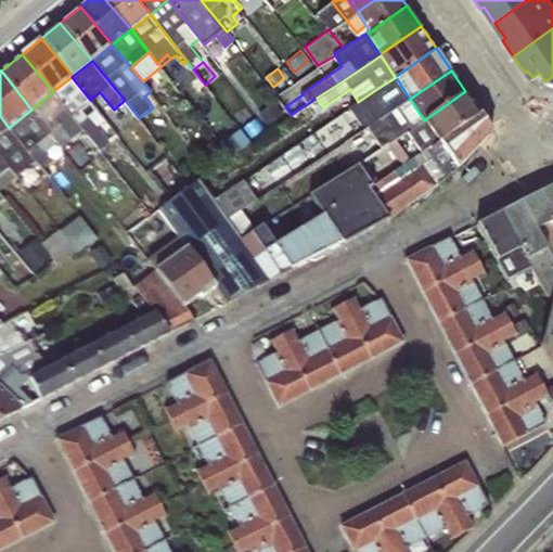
[(90,100),(72,77),(53,91),(72,114),(84,129),(101,149),(111,141),(97,123),(103,116),(97,107),(90,100)]
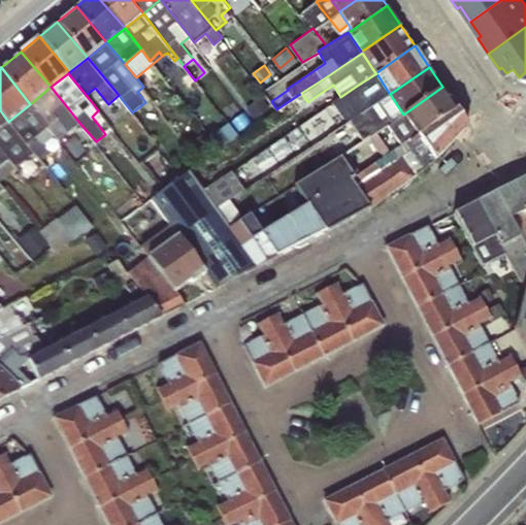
[(357,86),(363,94),(346,105),(341,108),(350,121),(362,111),(389,93),(376,73),(357,86)]
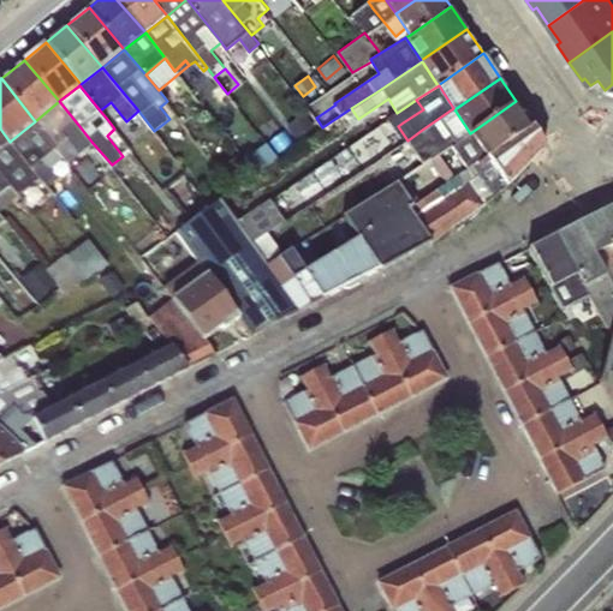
[(423,109),(416,100),(397,113),(403,123),(423,109)]
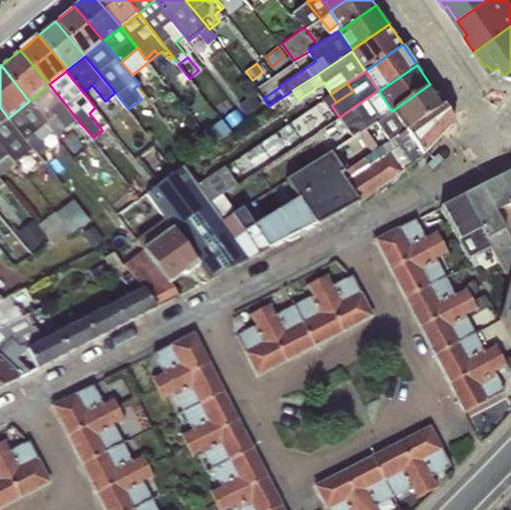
[(29,101),(53,130),(57,135),(77,119),(66,105),(49,84),(29,101)]
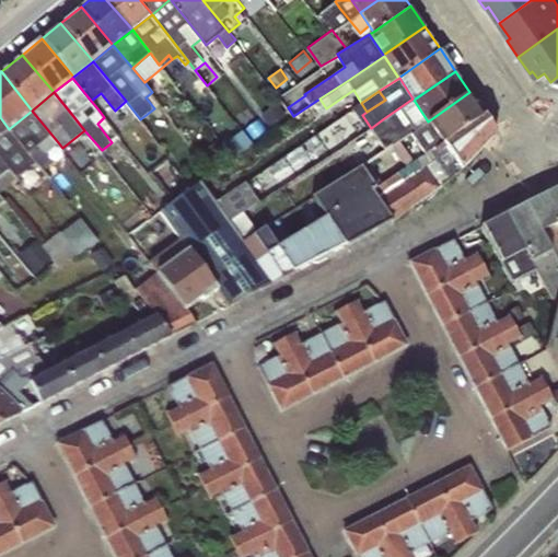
[(484,113),(469,92),(428,122),(429,123),(443,142),(484,113)]
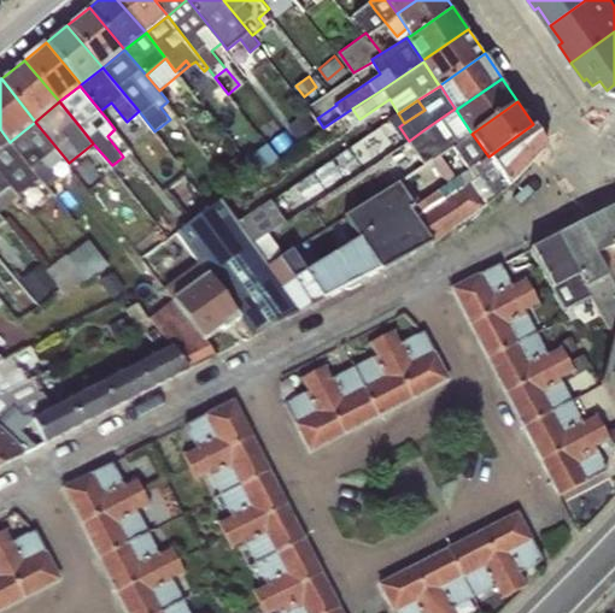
[(455,108),(423,130),(427,135),(406,148),(410,152),(390,166),(398,181),(399,181),(403,178),(426,163),(454,146),(473,135),(472,134),(456,110),(455,108)]
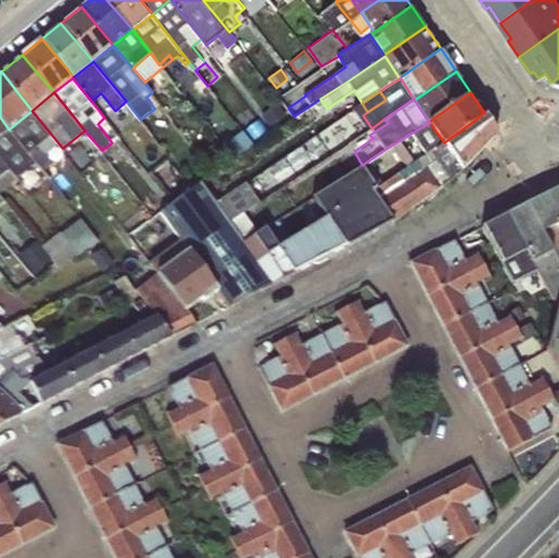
[(58,143),(32,111),(10,128),(36,162),(44,170),(54,161),(46,152),(58,143)]
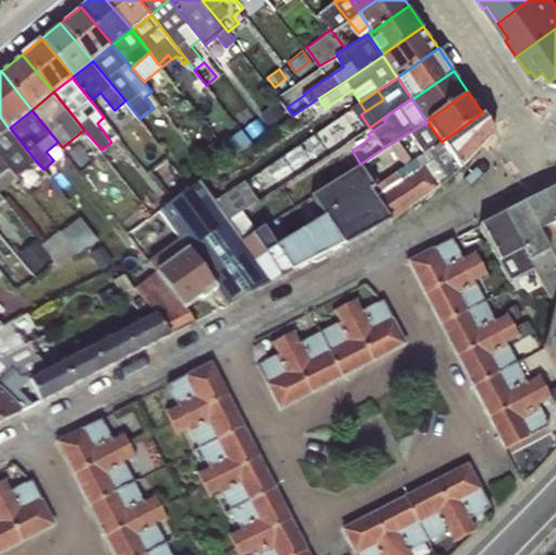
[(495,131),(482,112),(442,142),(460,168),(495,131)]
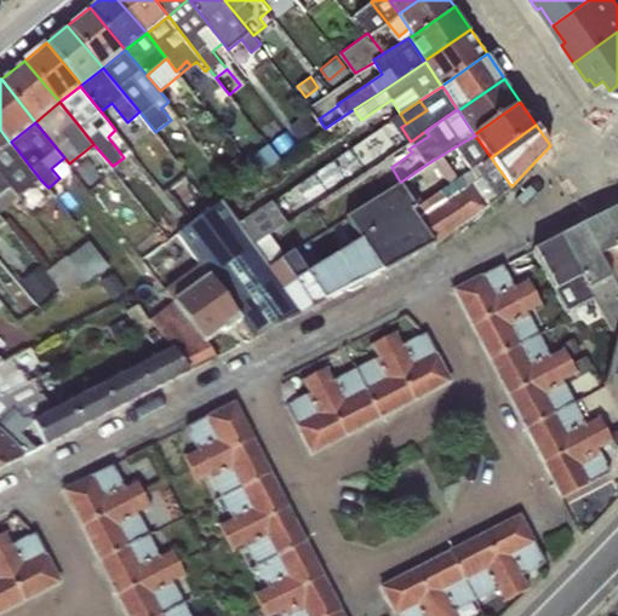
[(286,127),(272,137),(282,151),(296,142),(286,127)]
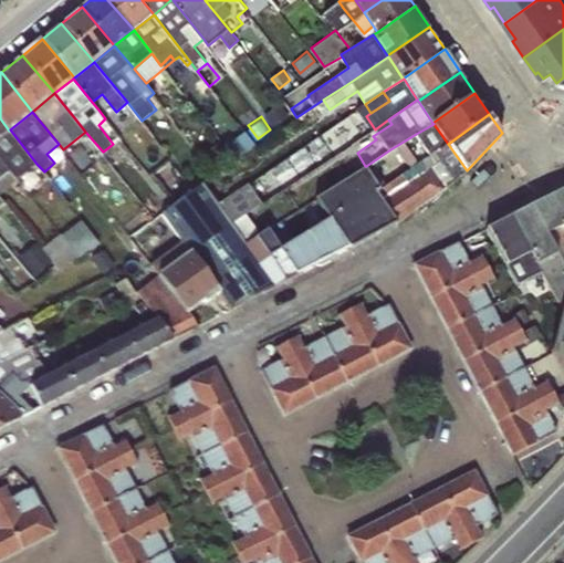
[(375,129),(366,116),(353,124),(361,136),(375,129)]
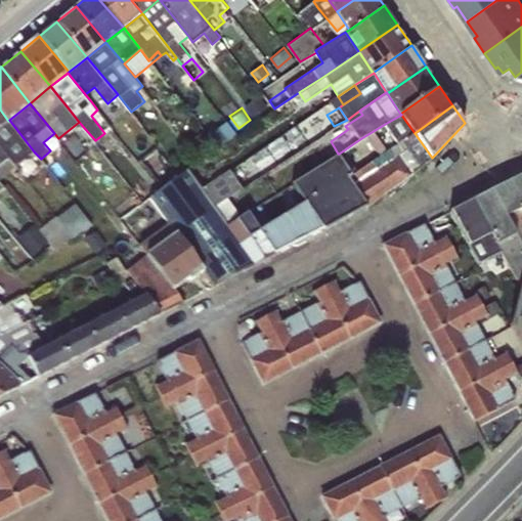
[(0,127),(8,121),(0,110),(0,127)]
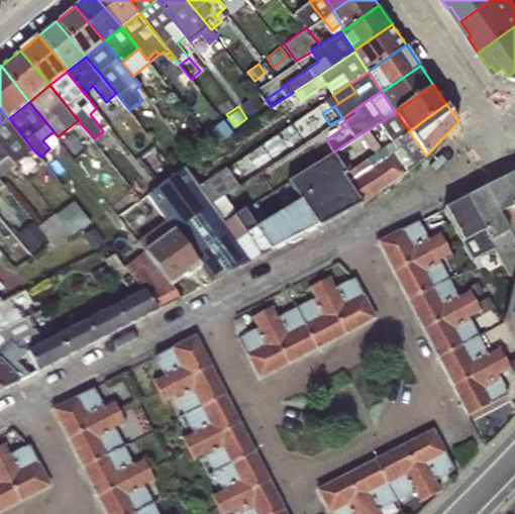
[(409,131),(396,113),(380,122),(393,141),(409,131)]
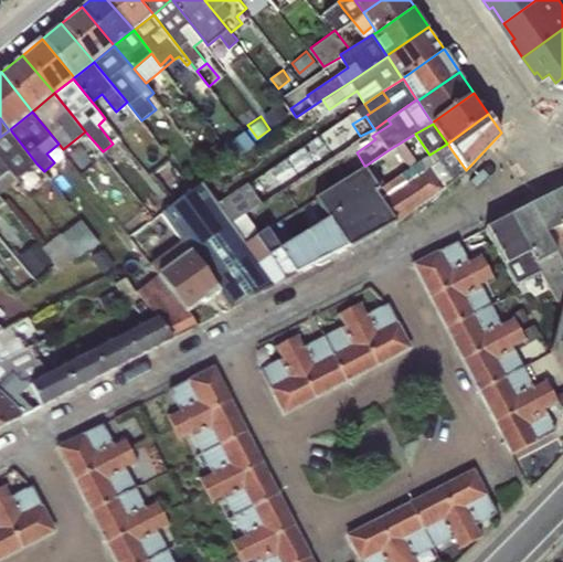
[(0,137),(0,157),(11,170),(18,178),(36,163),(10,129),(9,130),(0,137)]
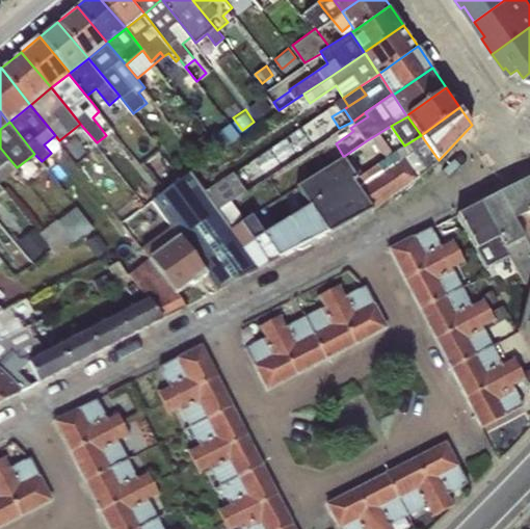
[(420,176),(439,160),(421,135),(404,146),(389,155),(359,177),(360,178),(355,180),(361,187),(405,157),(420,176)]
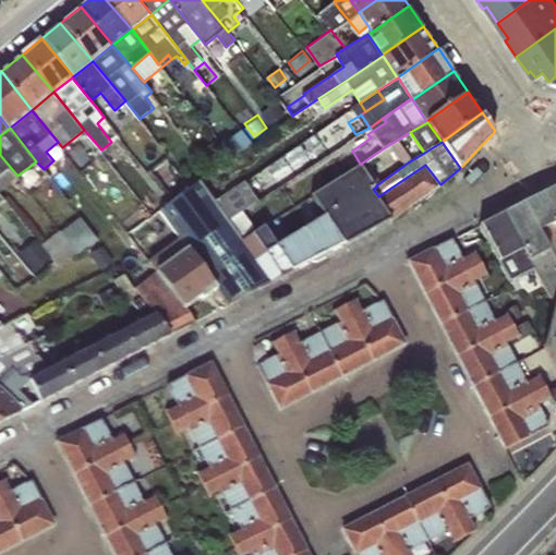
[(222,145),(210,156),(218,166),(230,155),(222,145)]
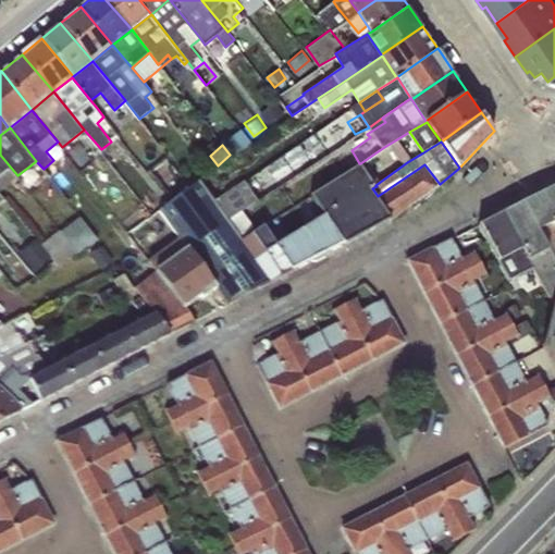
[(0,155),(0,189),(17,175),(11,168),(0,155)]
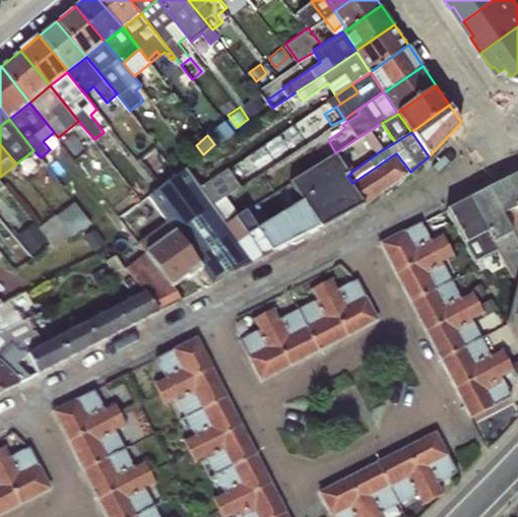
[(349,165),(339,150),(336,152),(348,170),(351,168),(349,165)]
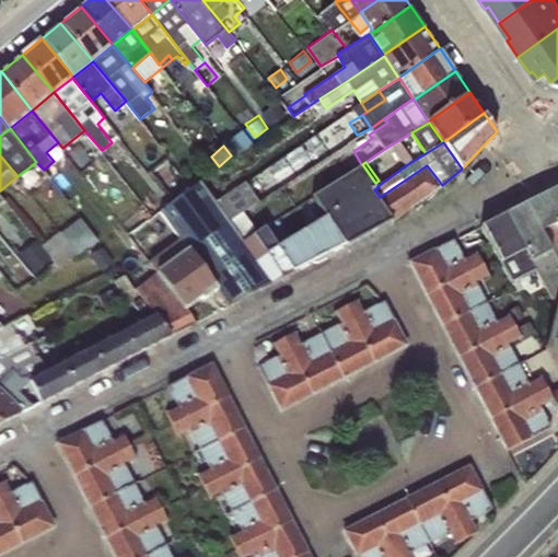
[(409,163),(376,177),(379,181),(375,183),(378,186),(409,163)]
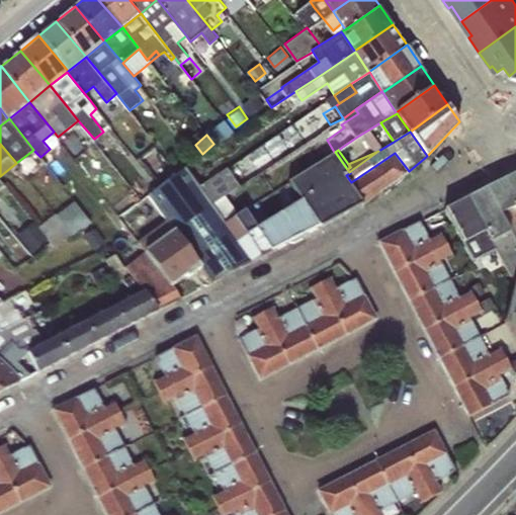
[(350,173),(349,172),(347,169),(335,152),(334,152),(289,180),(302,198),(319,225),(364,201),(351,182),(346,175),(350,173)]
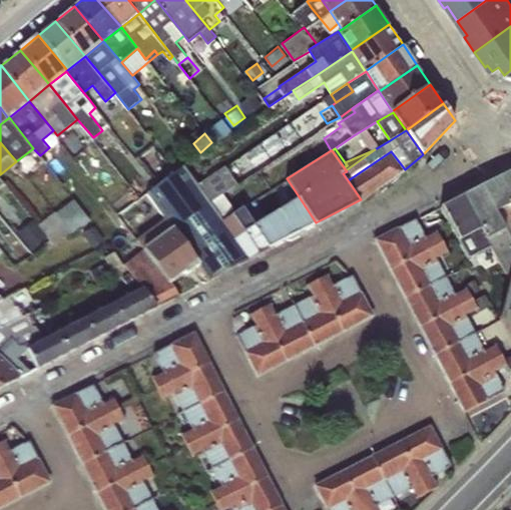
[(391,151),(348,180),(361,199),(405,169),(391,151)]
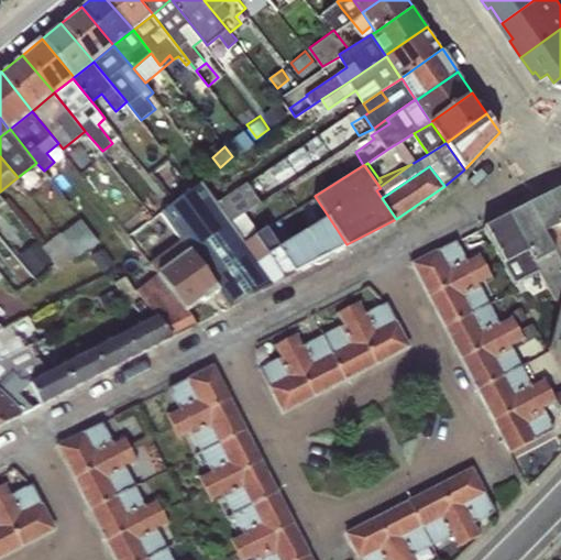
[(230,307),(276,284),(218,201),(202,179),(162,210),(184,240),(190,249),(220,289),(219,289),(230,307)]
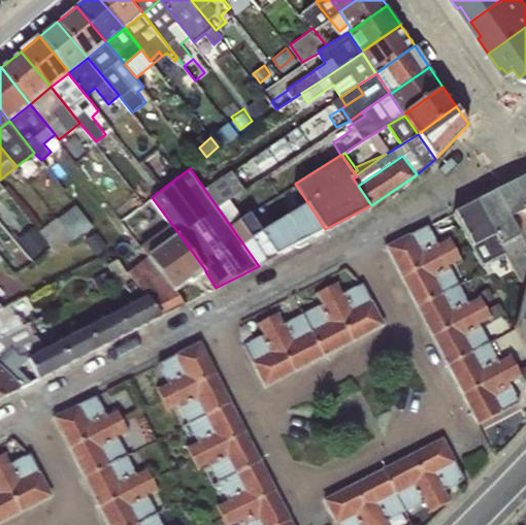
[(276,255),(260,231),(252,236),(225,201),(244,188),(232,169),(204,189),(259,266),(277,256),(276,255)]
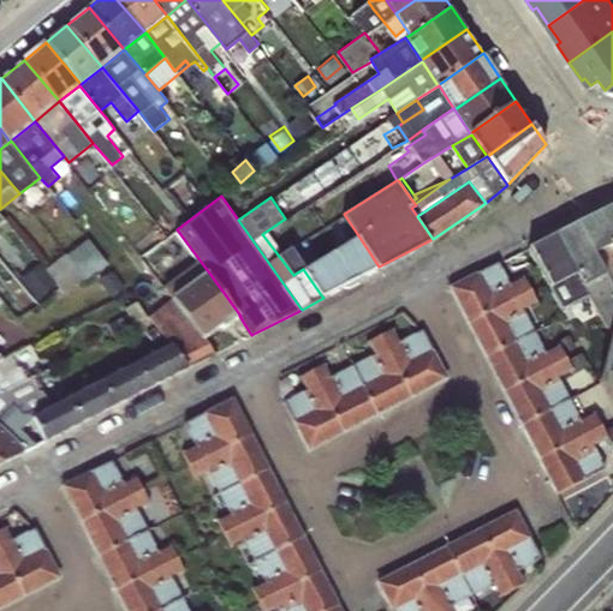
[(612,204),(582,220),(597,251),(612,243),(612,204)]
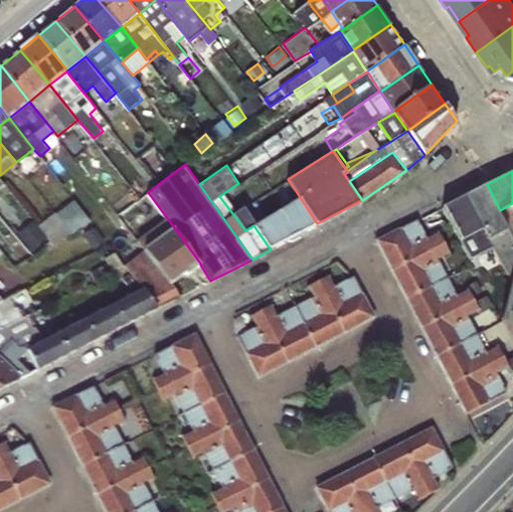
[(489,239),(509,229),(500,210),(487,184),(466,194),(489,239)]
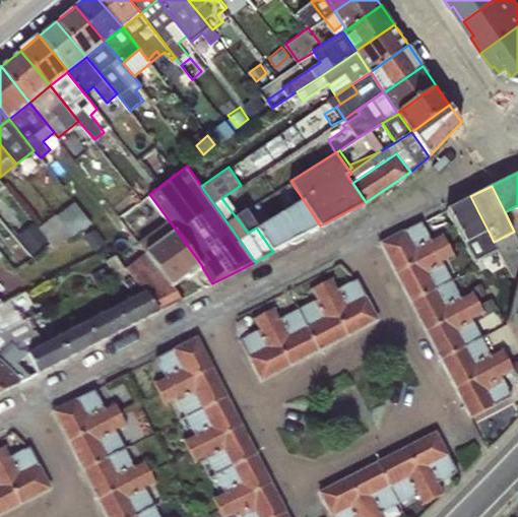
[(120,215),(142,200),(135,190),(113,205),(120,215)]
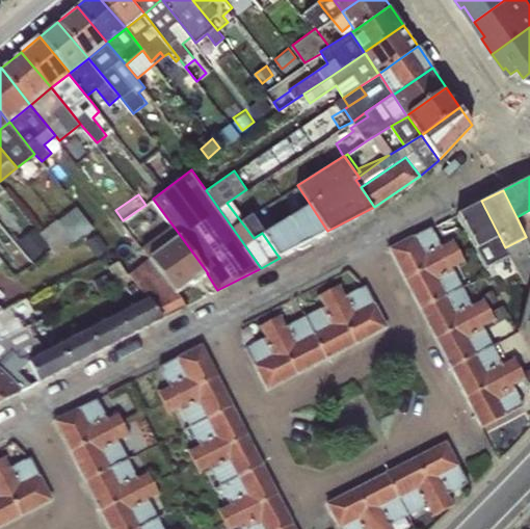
[(457,213),(477,246),(492,275),(505,270),(500,260),(509,255),(505,247),(481,201),(457,213)]
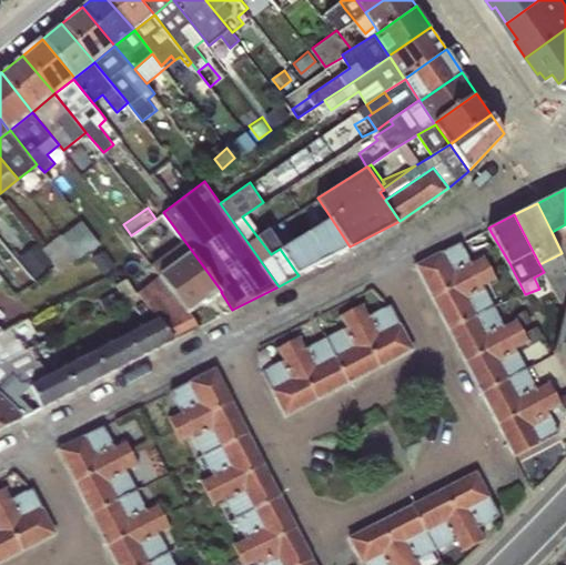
[(297,274),(350,246),(331,218),(280,249),(297,274)]
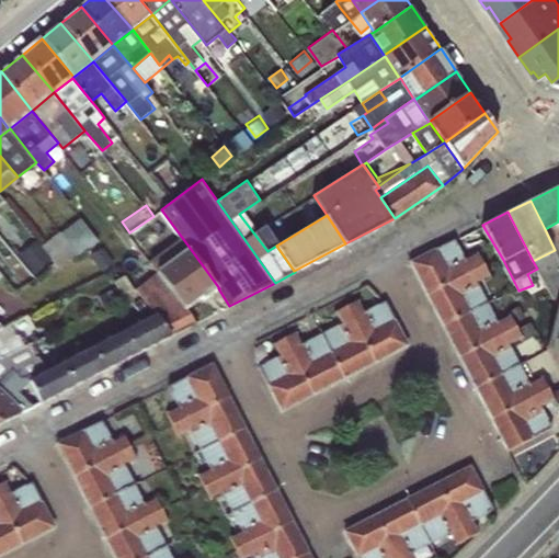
[(99,239),(87,223),(68,237),(79,253),(99,239)]
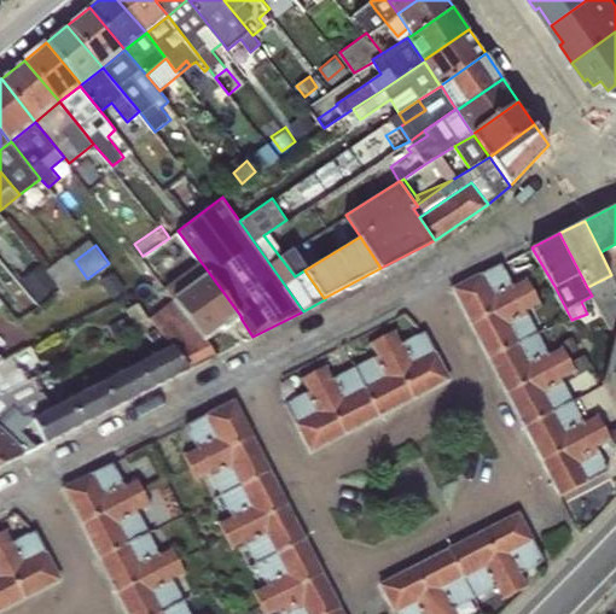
[(472,322),(533,292),(517,256),(503,263),(504,265),(494,270),(492,267),(454,287),(472,322)]
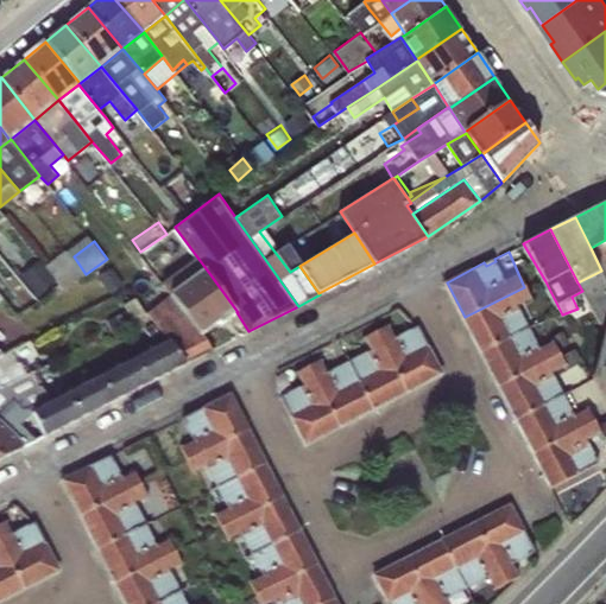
[(206,268),(199,259),(164,284),(170,293),(206,268)]
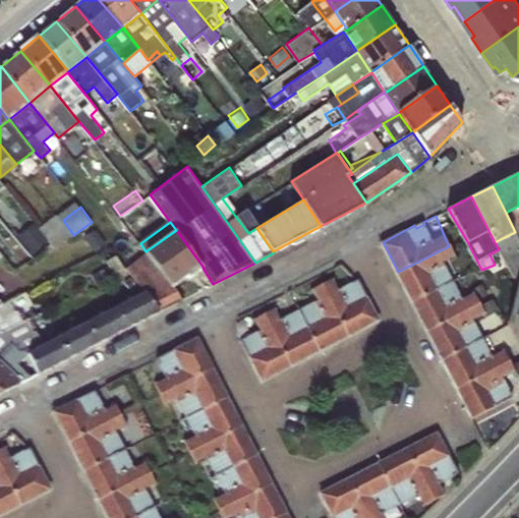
[(204,268),(176,230),(146,251),(173,286),(188,276),(189,278),(203,268),(204,268)]
